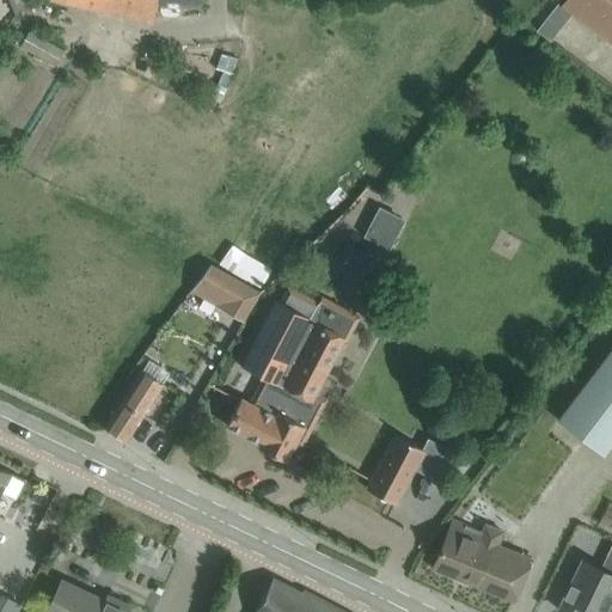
[(5,0),(13,17),(25,0),(5,0)]
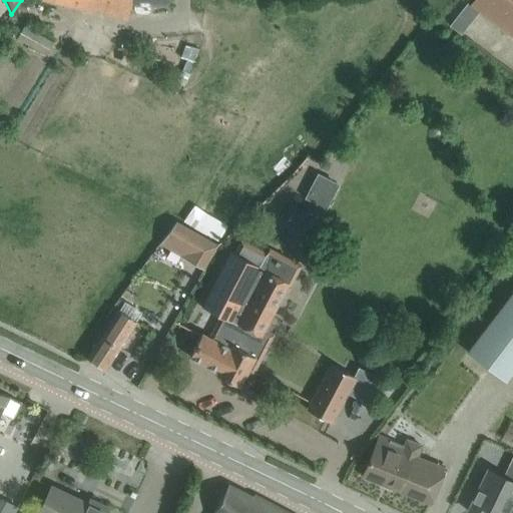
[(168,5),(168,0),(50,0),(127,18),(130,4),(134,4),(134,9),(137,12),(147,12),(149,9),(150,5),(168,5)]
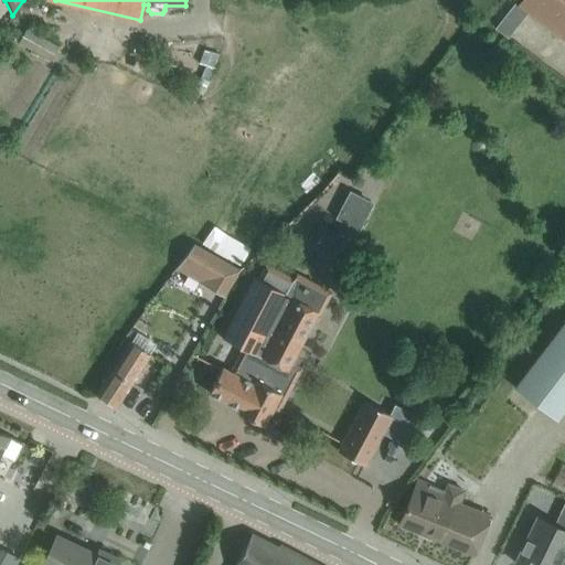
[(564,0),(520,0),(518,3),(564,39),(564,0)]
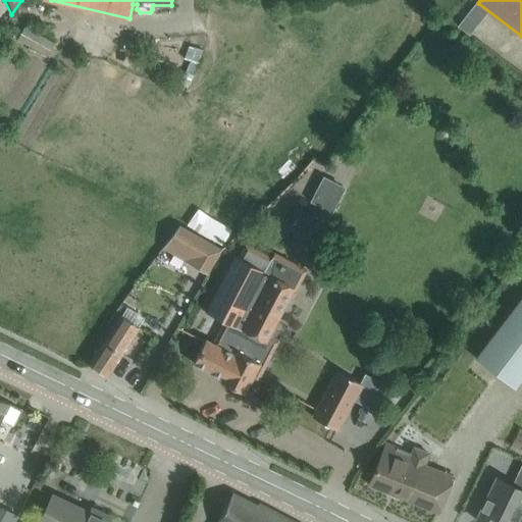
[(24,25),(17,40),(47,56),(54,43),(24,25)]
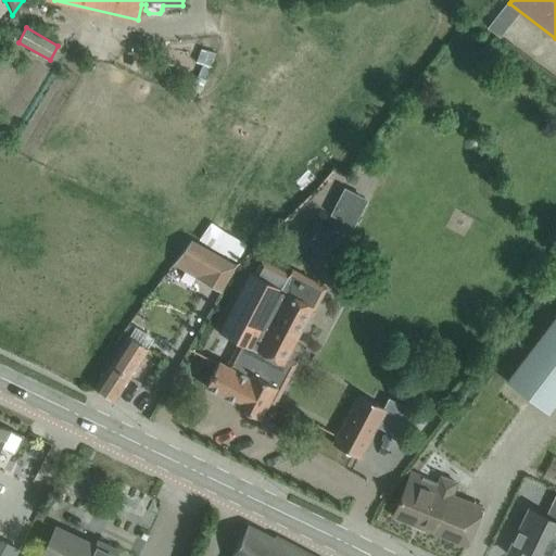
[(201,49),(196,62),(200,63),(210,67),(215,54),(201,49)]
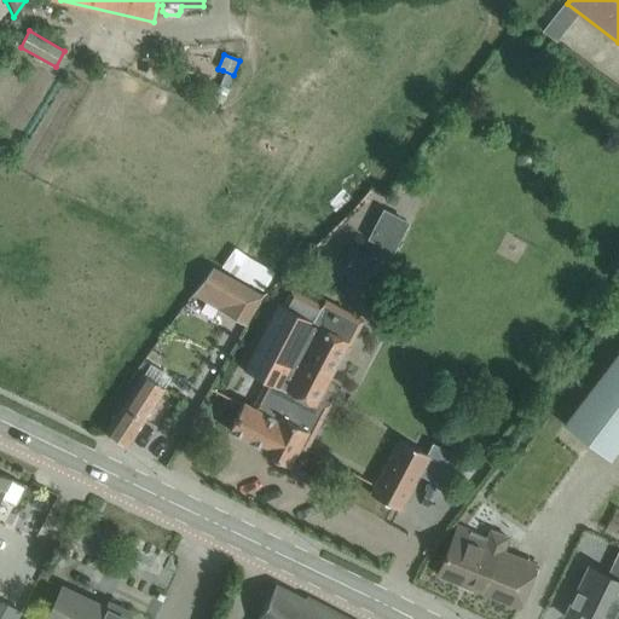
[(408,221),(385,210),(370,238),(393,250),(408,221)]
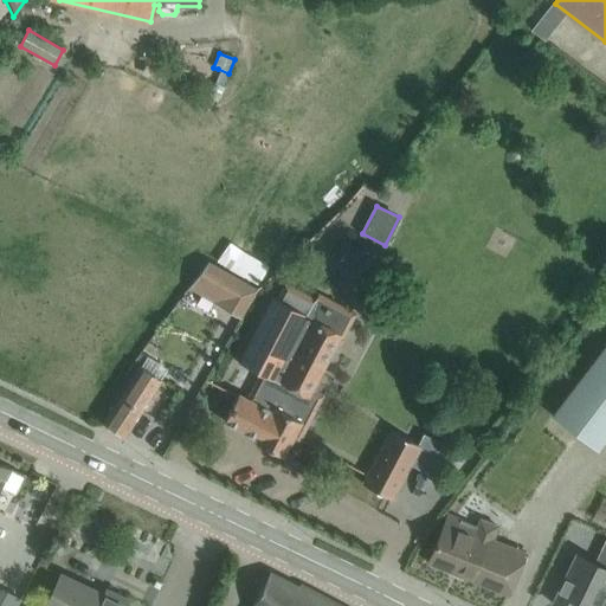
[(208,260),(193,281),(224,298),(219,305),(240,317),(257,289),(208,260)]
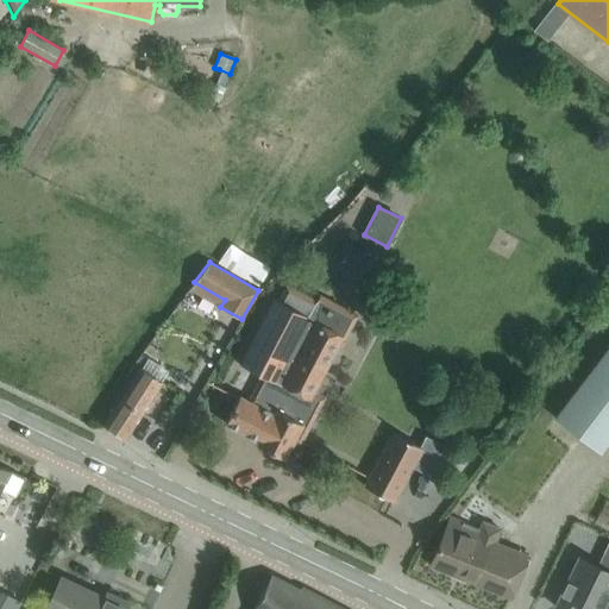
[(275,381),(308,316),(276,300),(242,363),(267,376),(252,402),(239,396),(225,422),(259,440),(257,444),(258,444),(277,409),(274,408),(284,385),(275,381)]
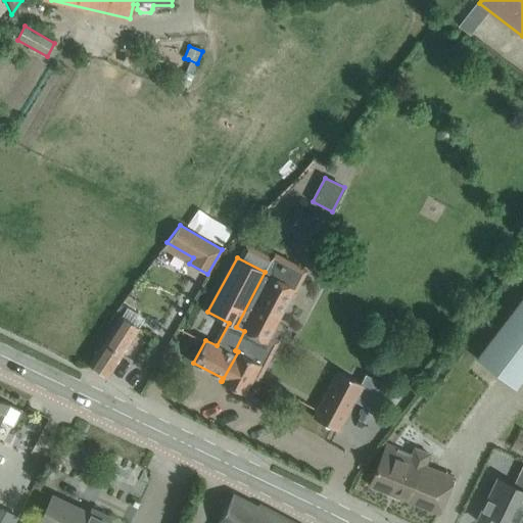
[(267,341),(295,288),(265,272),(236,327),(244,331),(235,350),(238,351),(222,381),(244,393),(253,377),(257,379),(275,346),(267,341)]
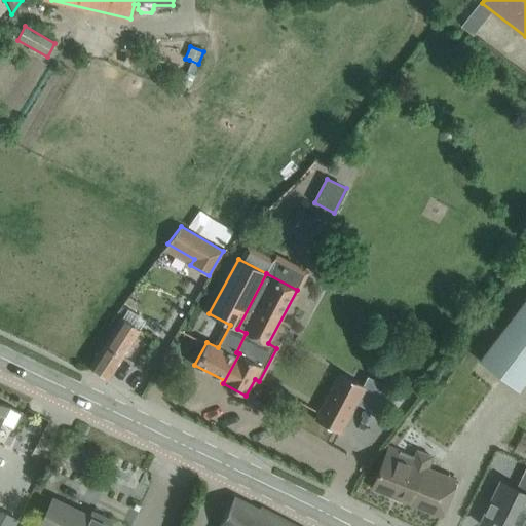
[(525,298),(479,360),(519,390),(525,380),(525,298)]
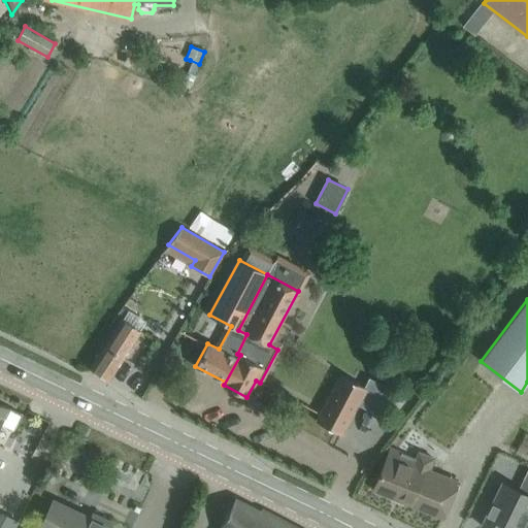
[(90,367),(89,368),(109,381),(109,380),(109,378),(124,356),(128,356),(133,348),(131,344),(140,330),(123,319),(91,367),(90,367)]
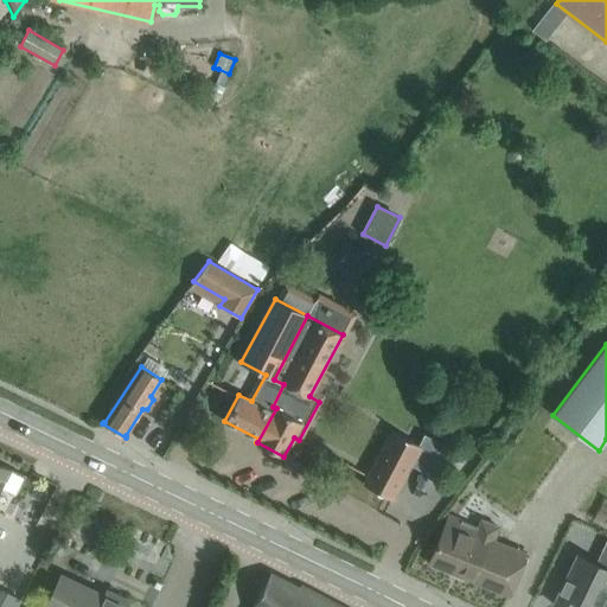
[(393,430),(364,484),(391,499),(421,445),(393,430)]
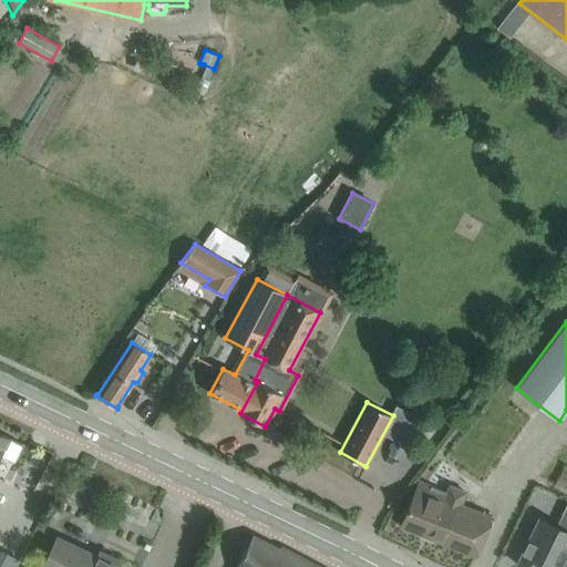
[(0,457),(9,462),(13,461),(21,444),(22,445),(22,443),(0,432),(0,457)]
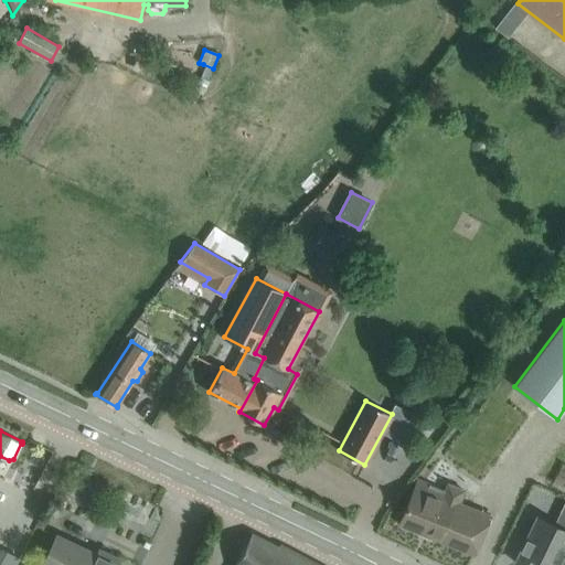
[(473,554),(490,514),(459,501),(464,490),(448,483),(445,490),(418,479),(398,524),(400,525),(400,524),(473,554)]
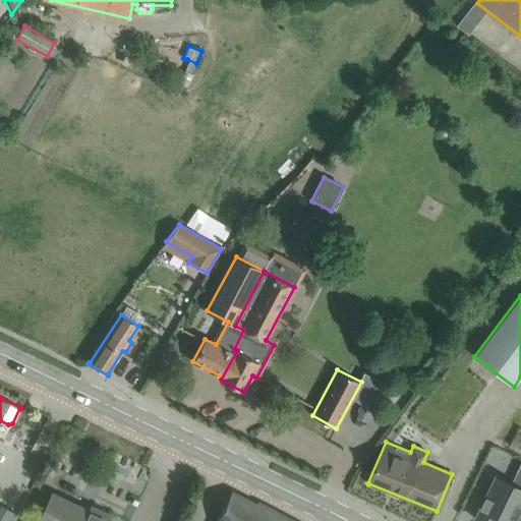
[(507,520),(514,520),(520,507),(520,488),(513,484),(495,476),(475,518),(480,520),(496,520),(499,517),(507,520)]
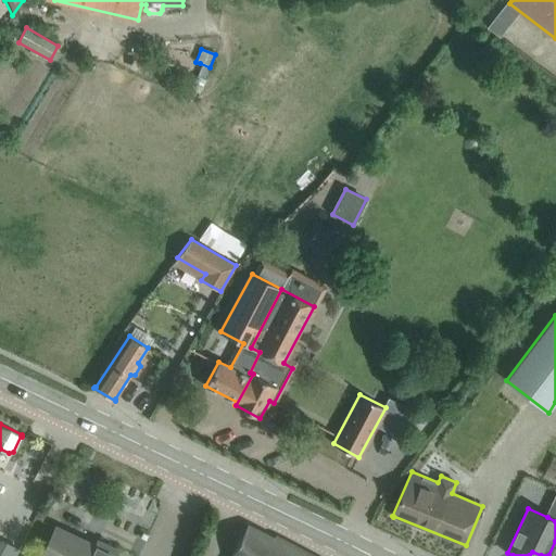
[(315,555),(312,554),(275,535),(274,538),(248,525),(238,544),(231,555),(315,555)]
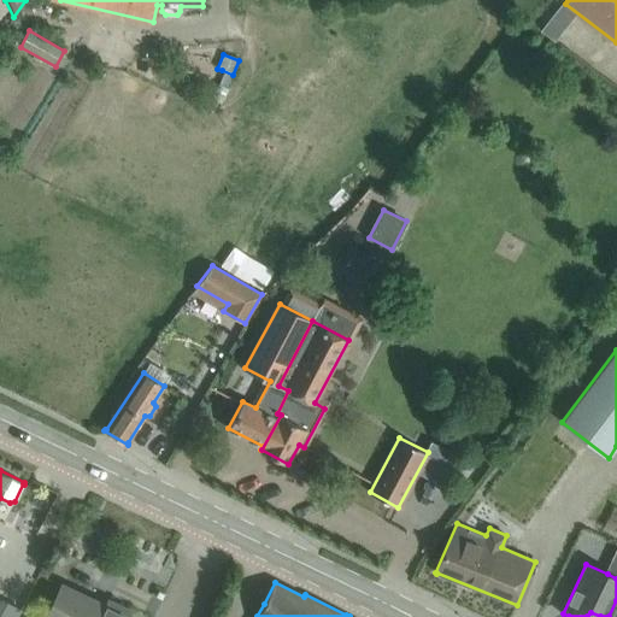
[(124,616),(128,610),(109,601),(106,606),(62,586),(46,616),(24,616),(22,616),(21,616),(124,616)]
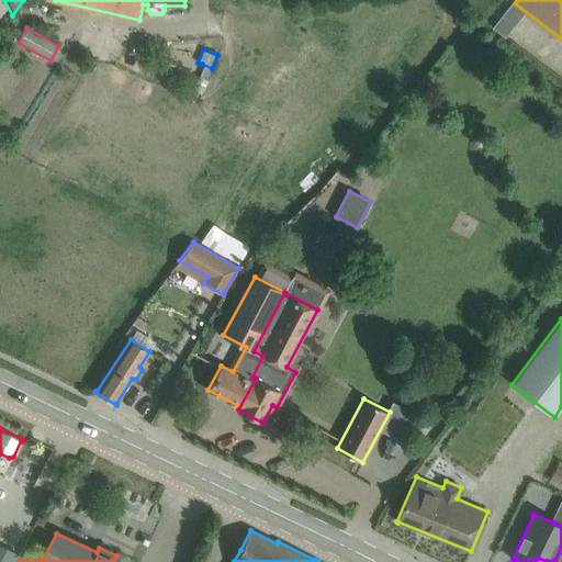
[(0,561),(15,561),(20,555),(1,544),(0,546),(0,561)]
